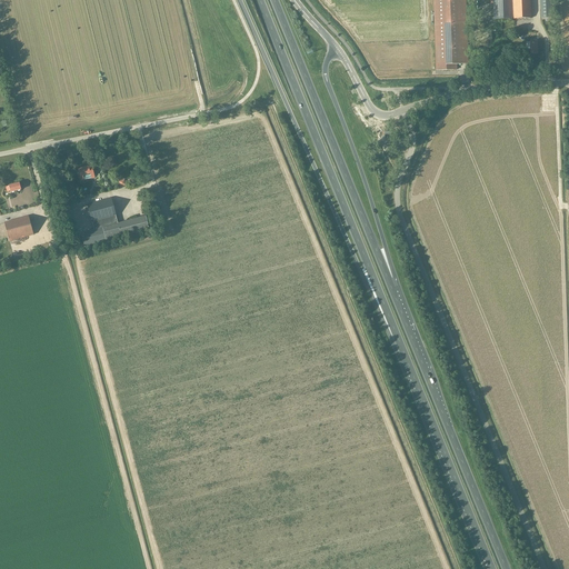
[(465,0),(433,0),(436,71),(456,70),(456,65),(468,63),(465,0)]
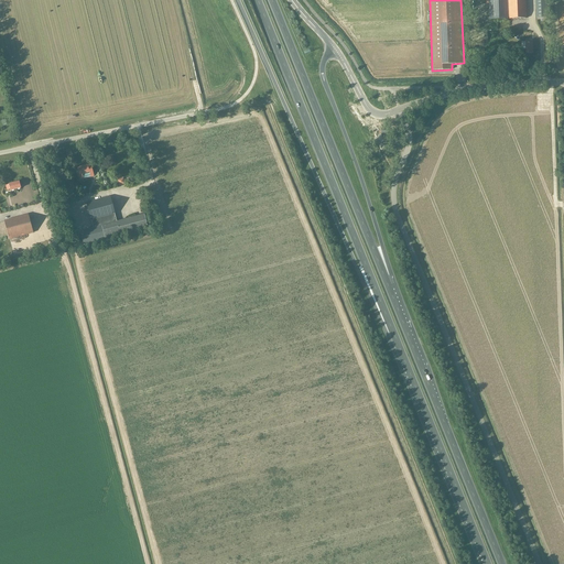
[(488,0),(489,20),(508,19),(527,18),(525,0),(488,0)]
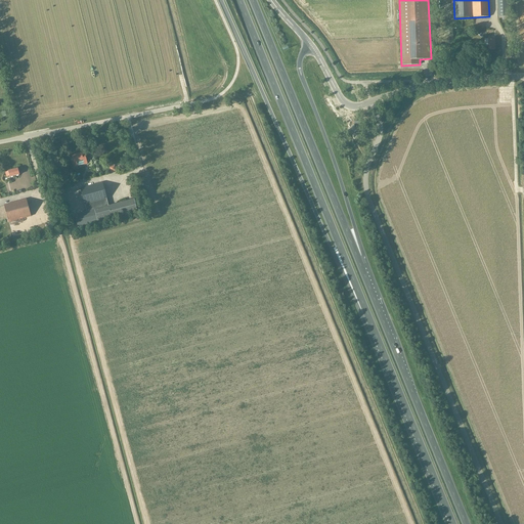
[(496,0),(497,16),(508,16),(507,0),(496,0)]
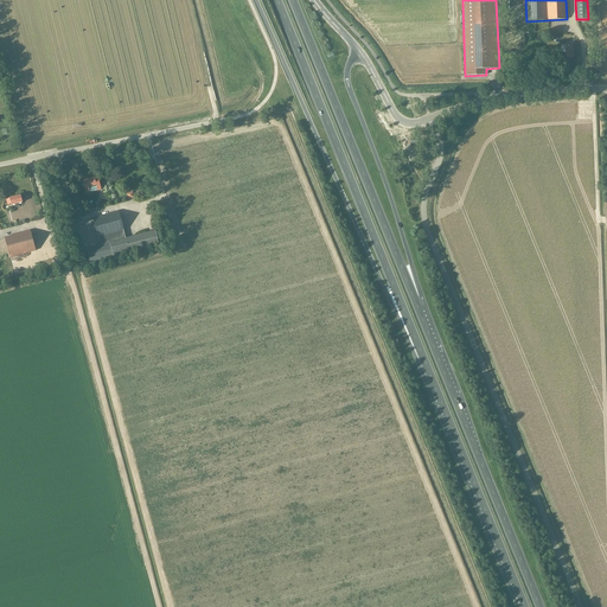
[(94,178),(82,180),(84,187),(95,185),(95,184),(98,183),(97,177),(94,178)]
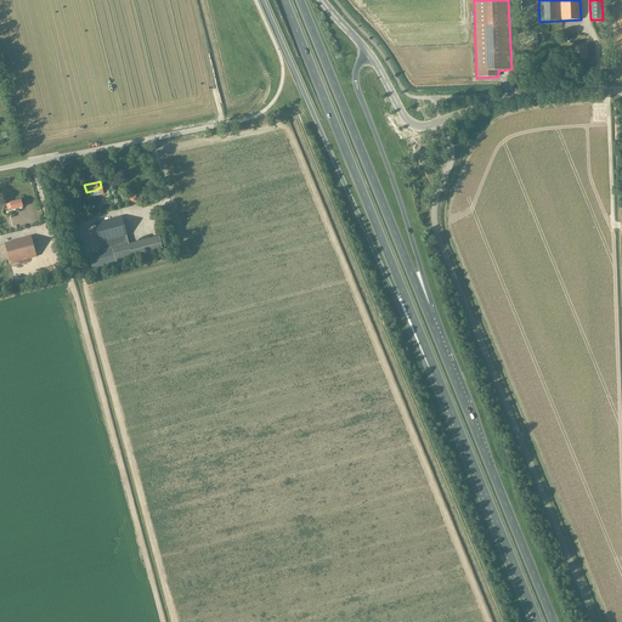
[(11,210),(22,208),(21,201),(9,203),(6,204),(7,209),(10,209),(11,210)]
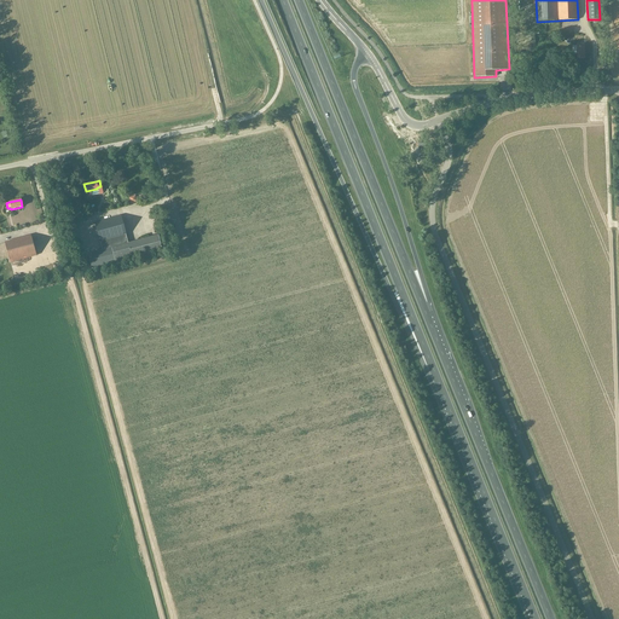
[(87,254),(91,267),(161,249),(156,235),(127,243),(120,215),(94,223),(102,250),(87,254)]
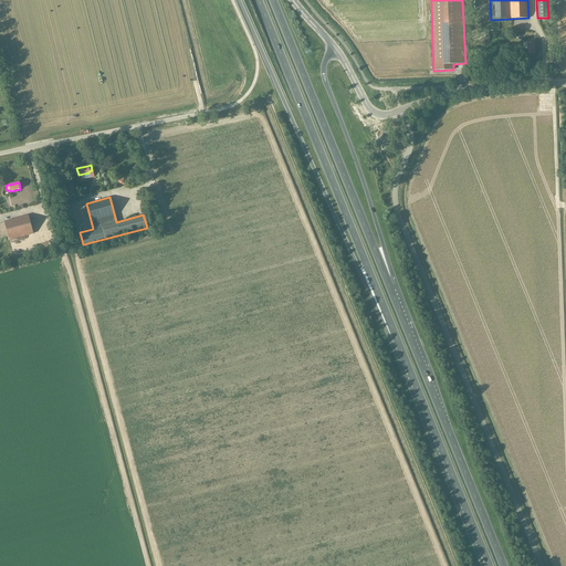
[(143,203),(129,206),(130,212),(144,210),(143,203)]
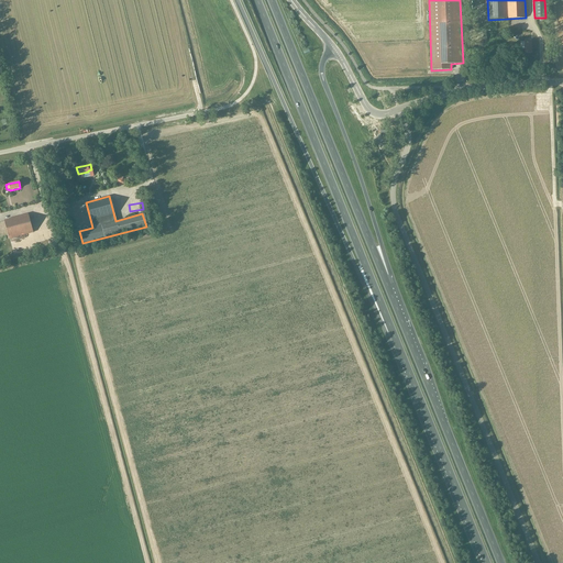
[(9,239),(32,232),(28,213),(3,220),(9,239)]
